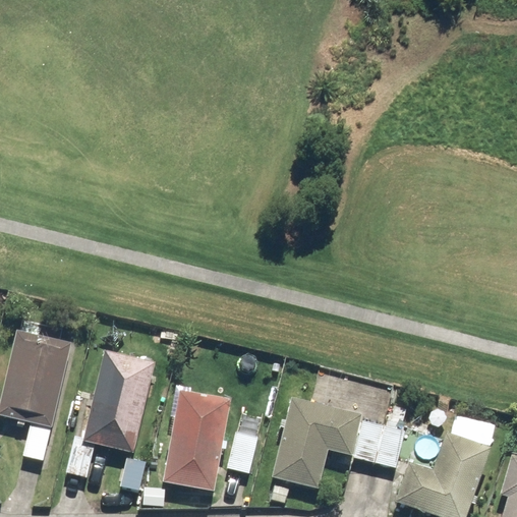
[(0,411),(31,419),(51,424),(70,342),(15,329),(0,392),(0,411)]
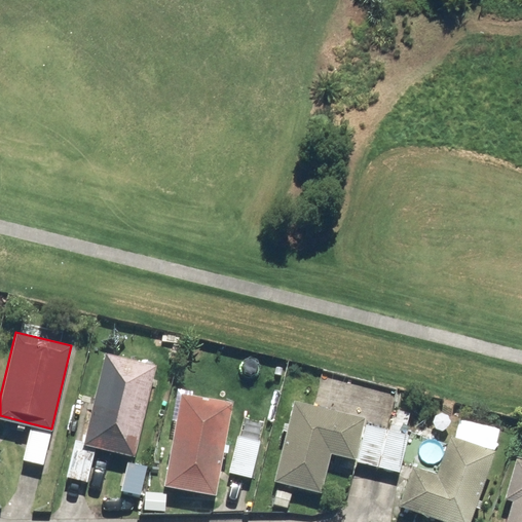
[(82,446),(97,449),(135,458),(156,365),(104,352),(82,446)]
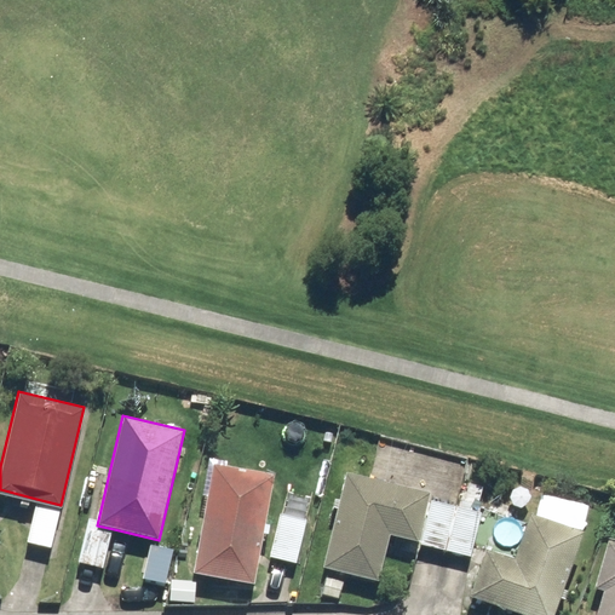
[(253,581),(270,475),(208,465),(193,572),(253,581)]
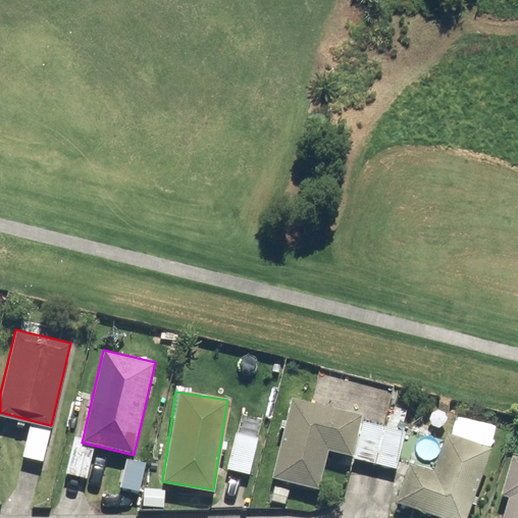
[(403,432),(357,420),(358,417),(285,398),(264,477),(314,490),(324,450),(394,467),(403,432)]
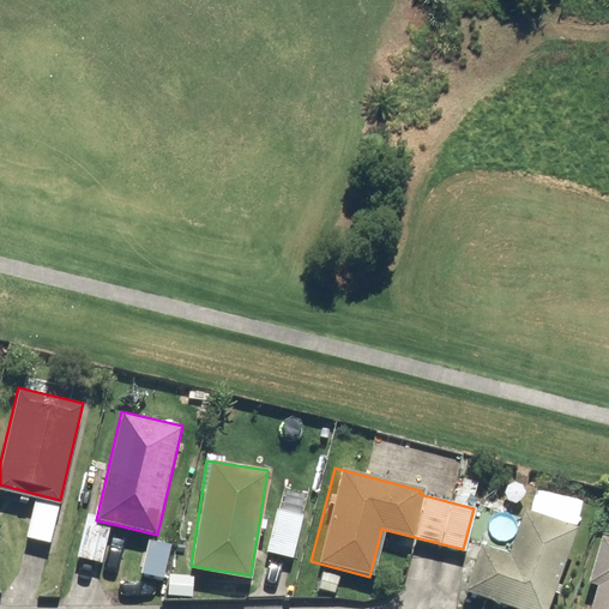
[(50,542),(60,500),(36,494),(26,536),(50,542)]
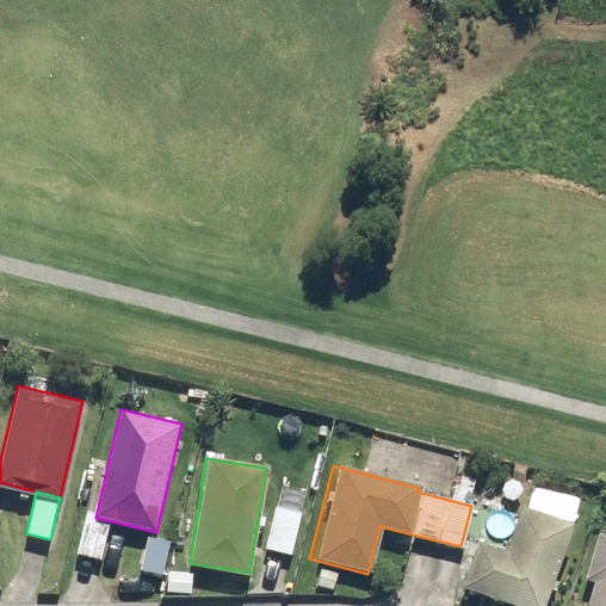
[(300,507),(271,502),(264,549),(291,554),(300,507)]
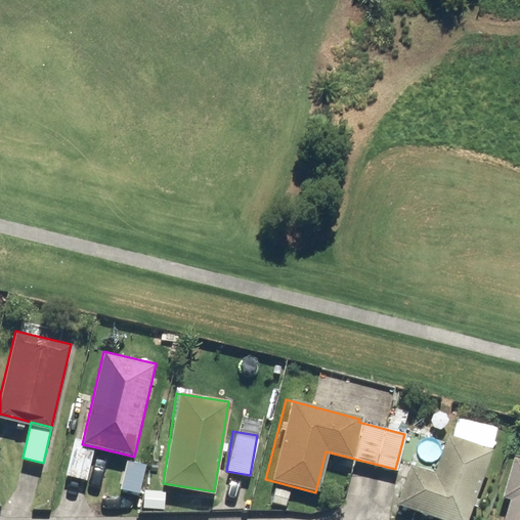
[(468,519),(491,450),(443,434),(430,473),(407,466),(395,505),(440,519),(468,519)]
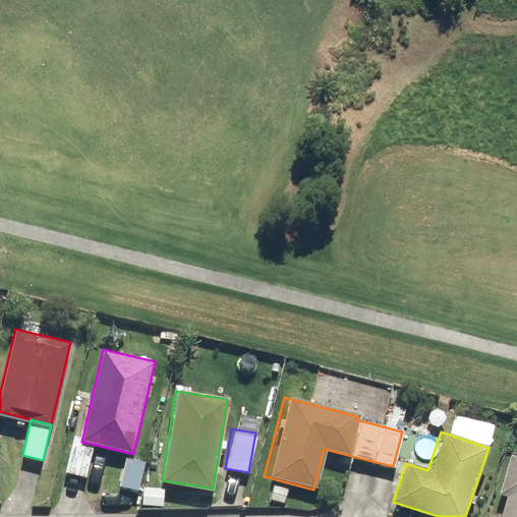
[(144,456),(133,454),(96,445),(90,471),(137,482),(144,456)]
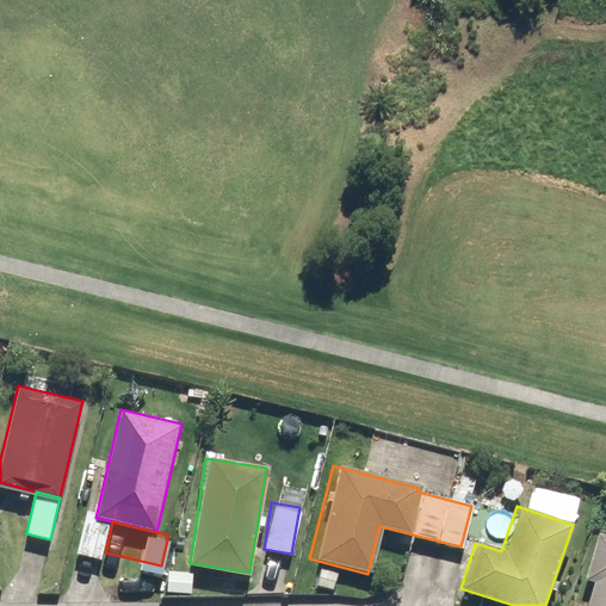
[(588,605),(605,605),(605,530),(599,529),(585,581),(594,583),(588,605)]
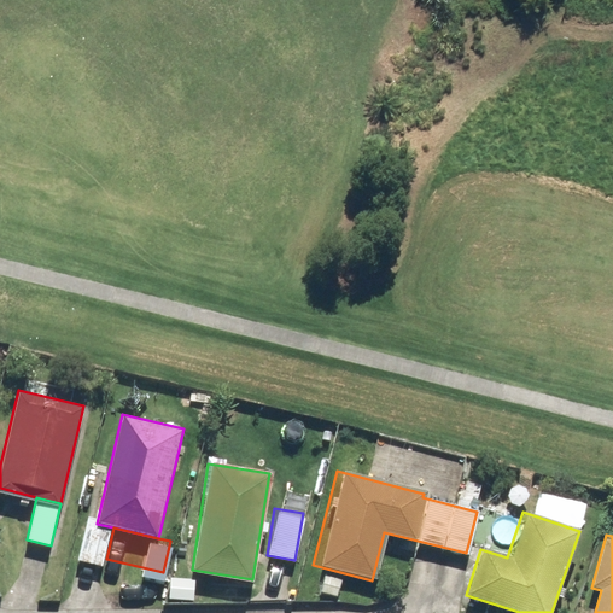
All buildings are outlined.
